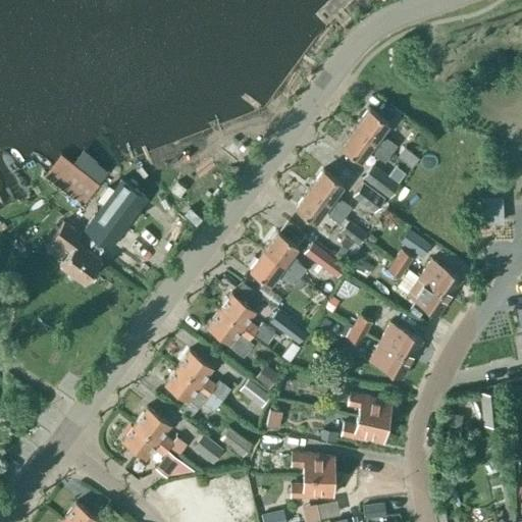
[(387,121),(368,107),(354,125),(389,153),(396,145),(385,137),(383,139),(378,135),(387,121)]
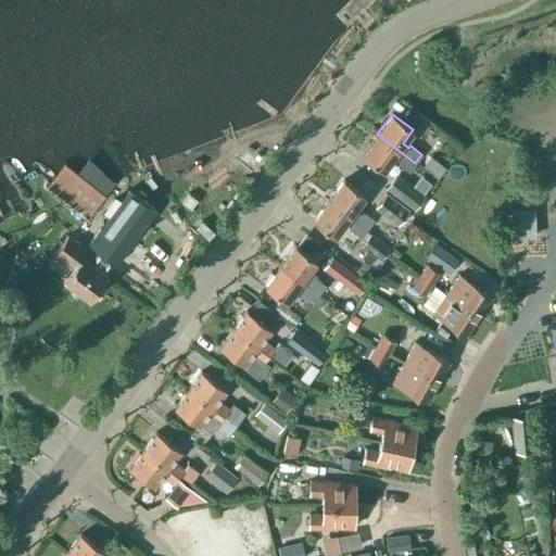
[(428,142),(450,160),(458,148),(438,131),(428,142)]
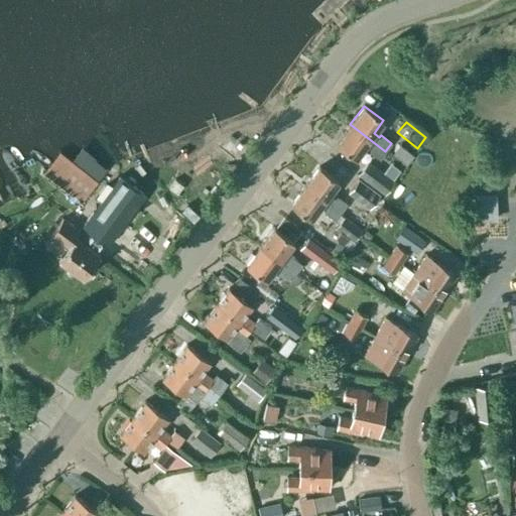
[(379,159),(385,151),(350,124),(336,143),(355,158),(365,145),(371,149),(369,151),(379,159)]
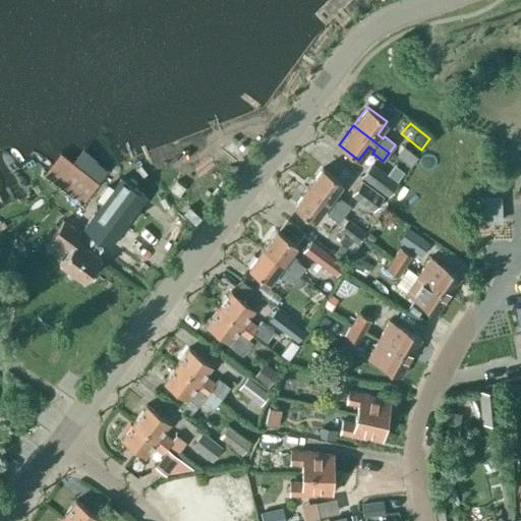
[(403,145),(395,155),(409,166),(417,156),(414,153),(403,145)]
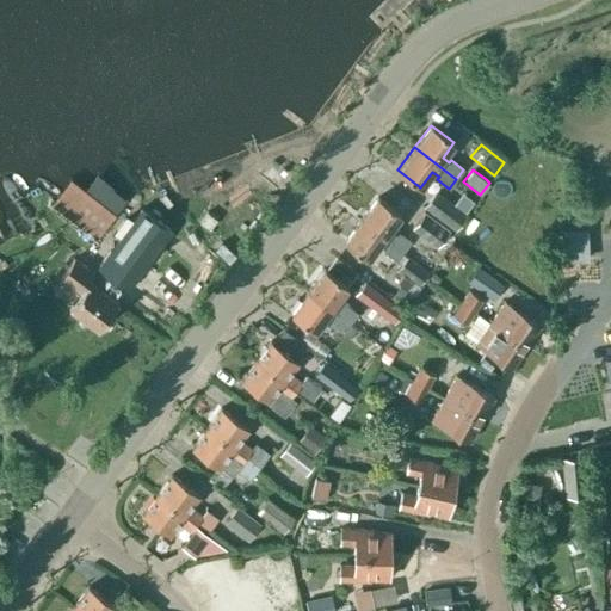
[(69,179),(51,203),(97,236),(113,215),(69,179)]
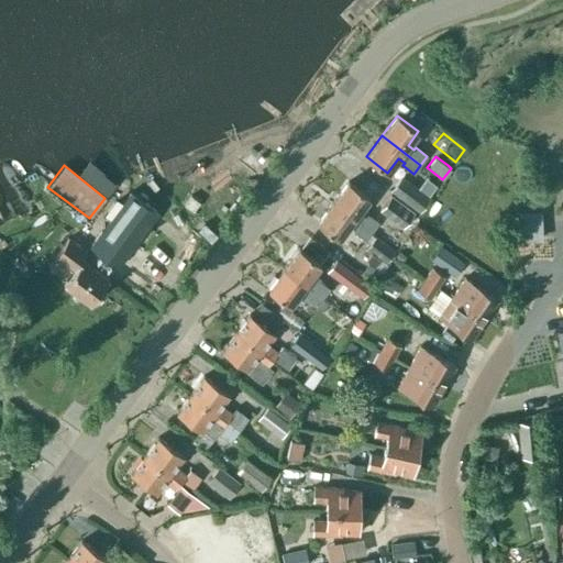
[(393,190),(419,211),(429,198),(403,178),(393,190)]
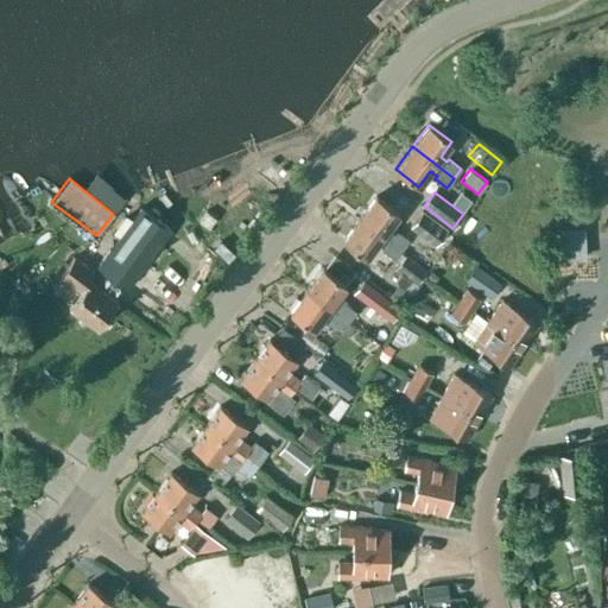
[(398,213),(375,196),(359,219),(401,249),(409,240),(396,230),(394,234),(387,228),(398,213)]
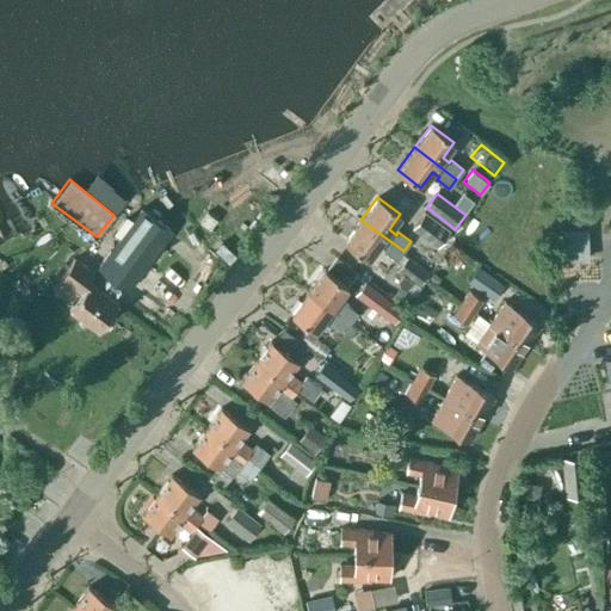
[(97,267),(128,290),(172,232),(141,209),(97,267)]
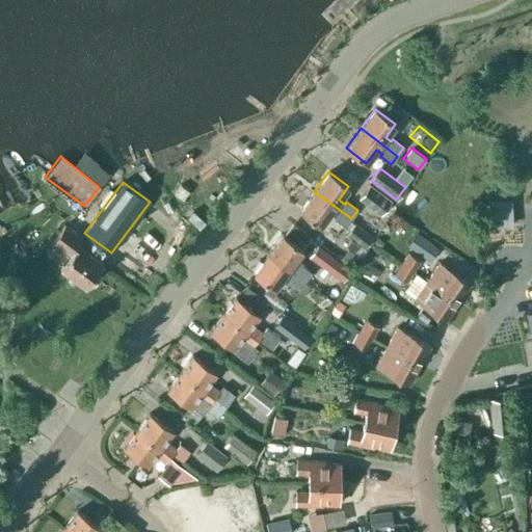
[(174,193),(182,200),(188,190),(180,184),(174,193)]
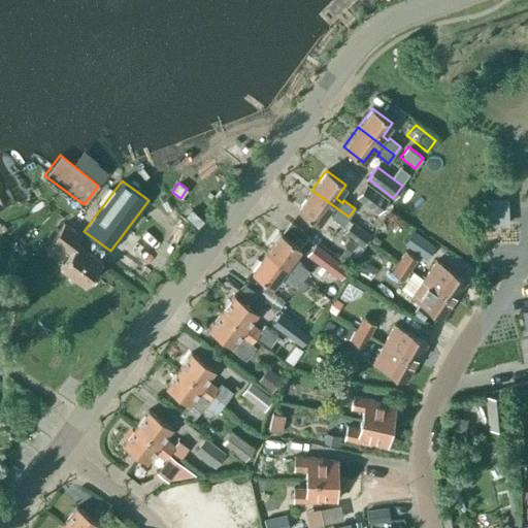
[(356,196),(375,210),(385,198),(365,184),(356,196)]
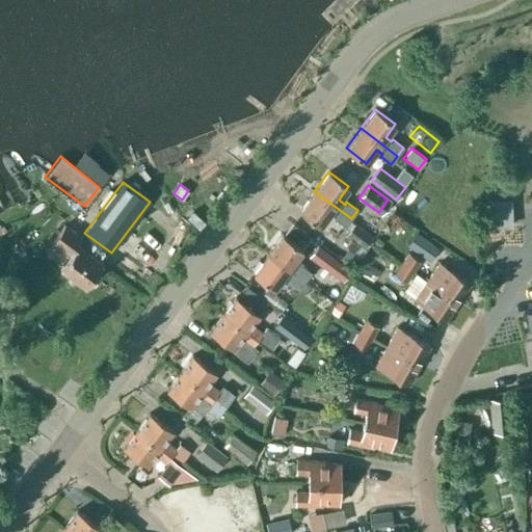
[(345,227),(351,218),(314,191),(299,210),(320,225),(329,212),(336,216),(334,219),(345,227)]
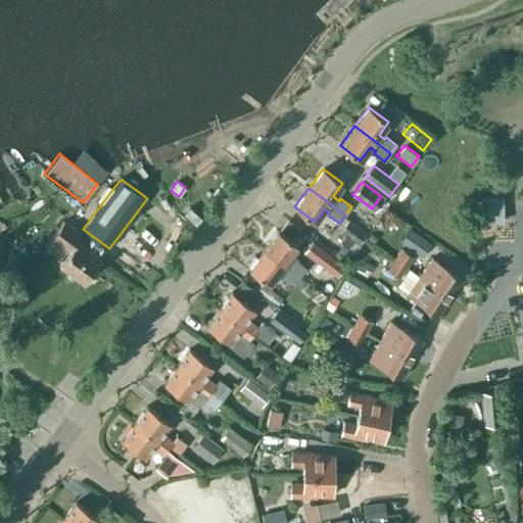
[(341,231),(360,243),(367,232),(349,220),(341,231)]
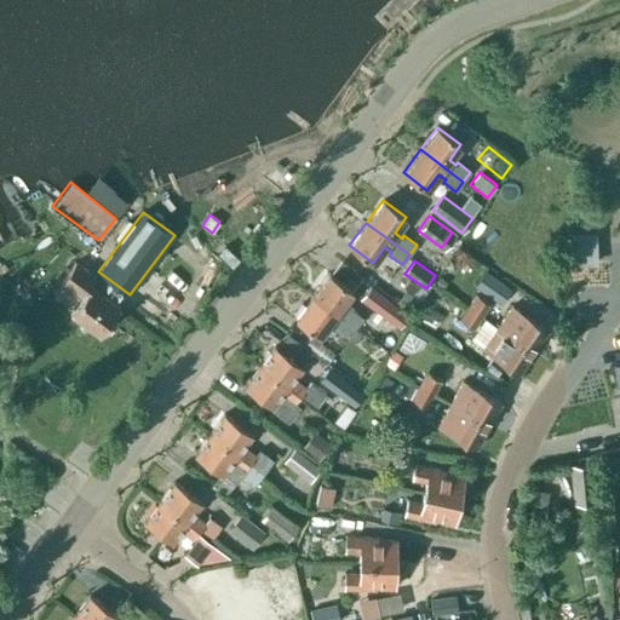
[(69,313),(99,336),(120,308),(91,286),(97,279),(75,262),(61,281),(81,297),(69,313)]
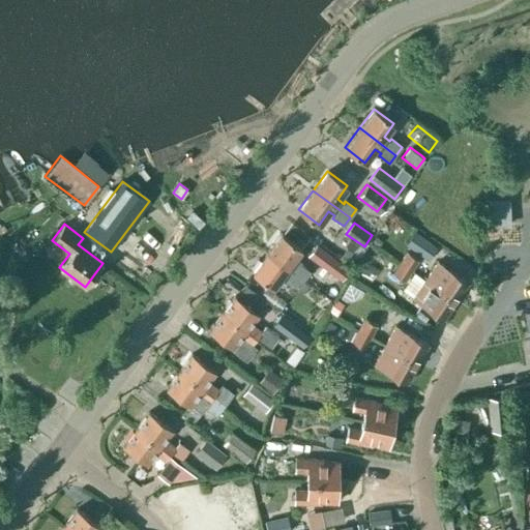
[(407,244),(430,260),(438,246),(415,231),(407,244)]
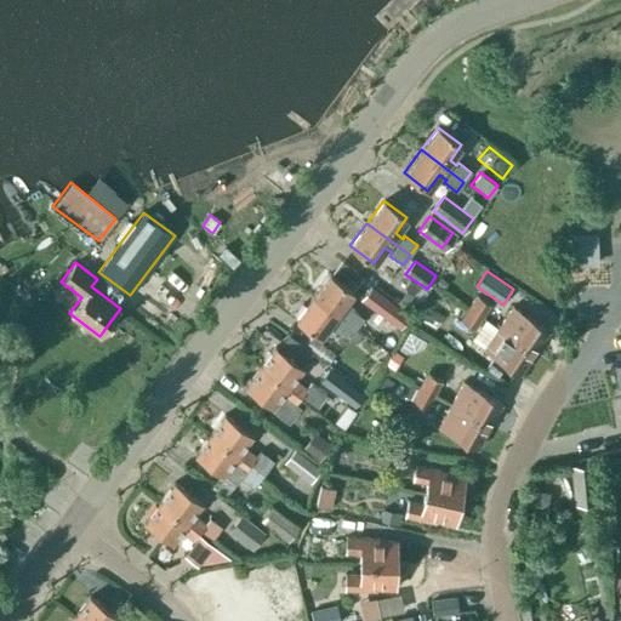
[(353,291),(329,273),(312,296),(355,328),(363,318),(351,309),(348,312),(341,307),(353,291)]
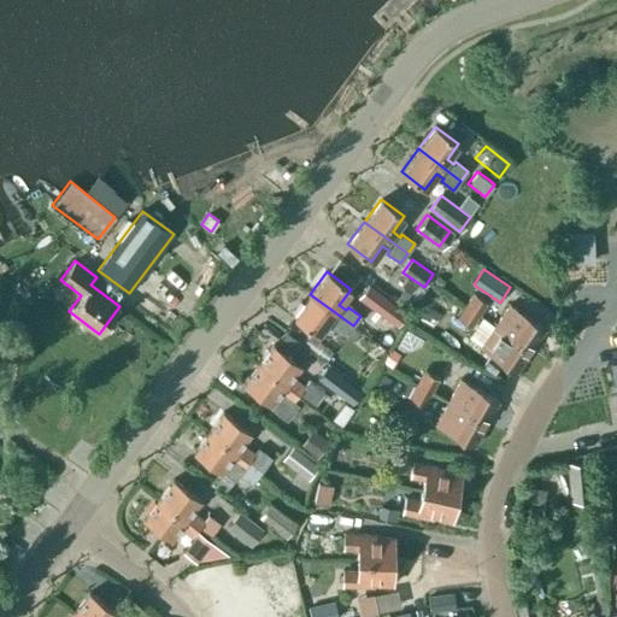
[(368,285),(358,298),(395,325),(397,327),(401,329),(411,316),(410,316),(406,313),(405,312),(368,285)]
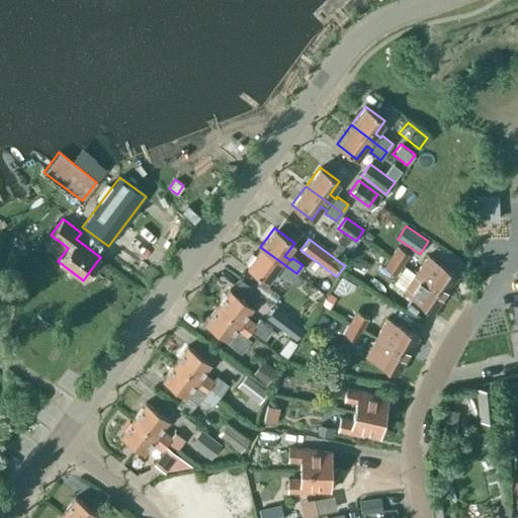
[(397,246),(391,255),(392,256),(397,259),(403,263),(408,254),(397,246)]
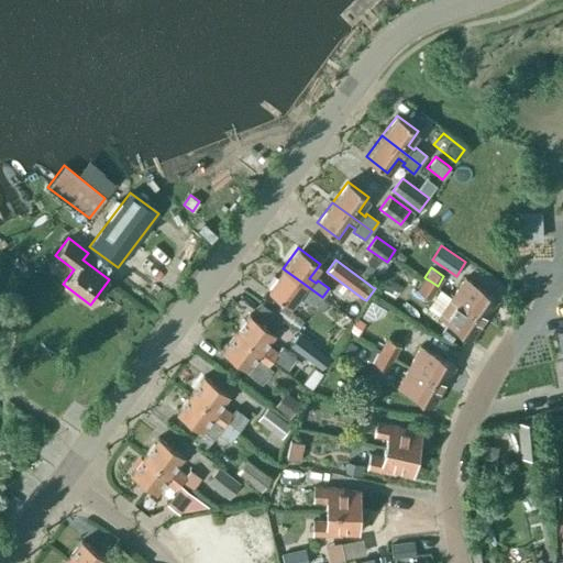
[(305,298),(316,307),(322,297),(283,268),(268,289),(289,305),(300,290),(307,296),(305,298)]
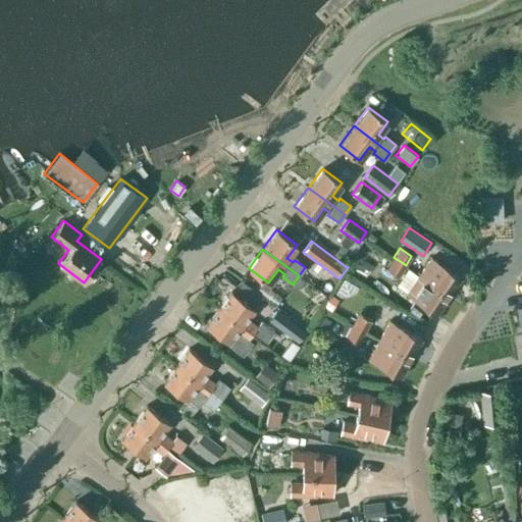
[(353,267),(365,275),(372,264),(360,256),(353,267)]
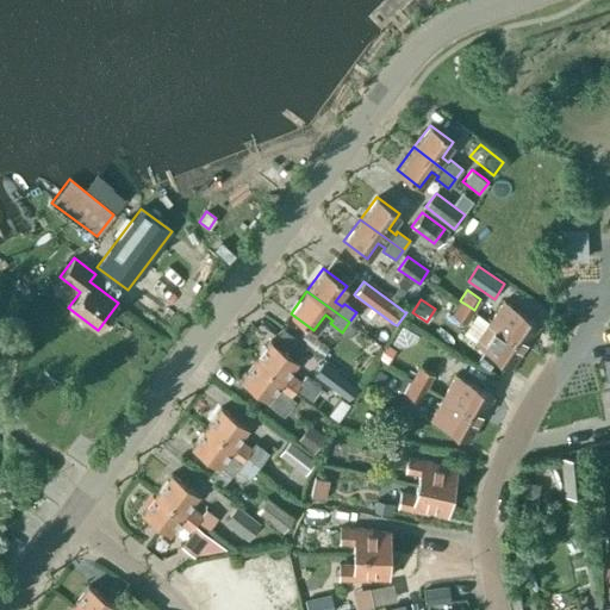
[(503,300),(489,322),(524,346),(539,324),(503,300)]
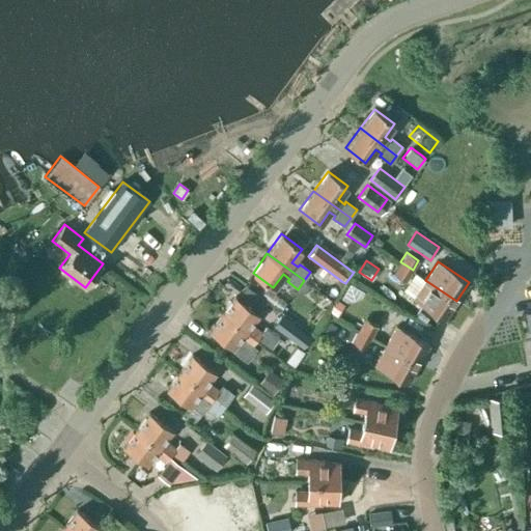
[(407,281),(413,271),(414,270),(413,270),(407,266),(401,262),(394,273),(407,281)]
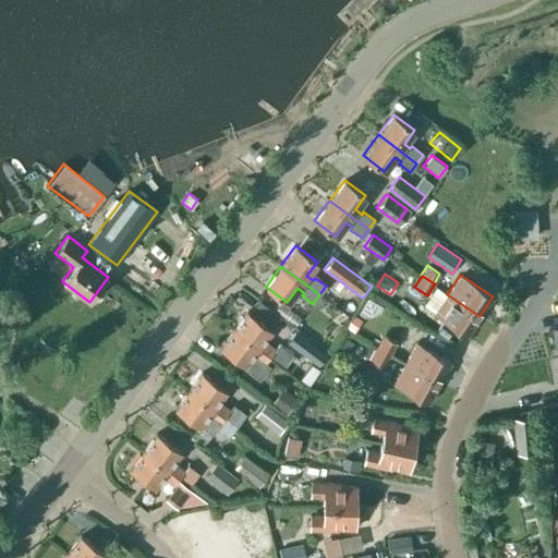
[(466,336),(480,316),(447,294),(434,313),(466,336)]
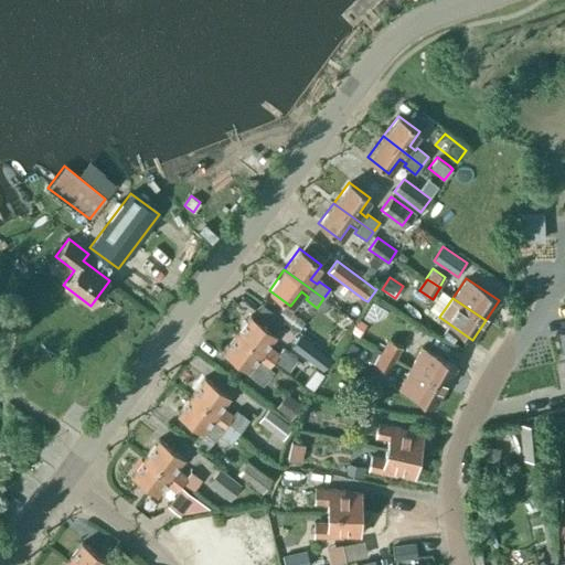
[(275,333),(251,315),(236,333),(273,360),(278,353),(266,344),(275,333)]
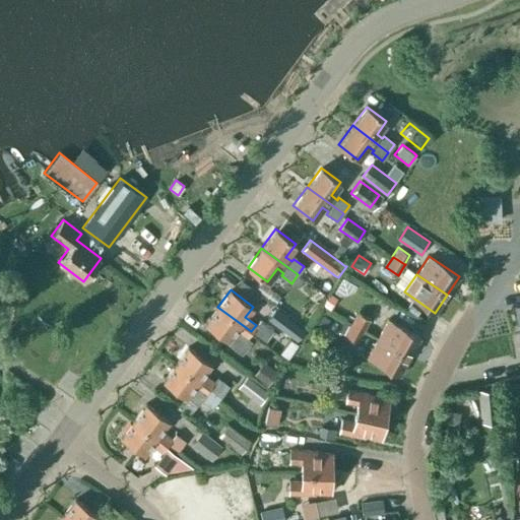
[(329,293),(322,304),(330,309),(337,298),(333,295),(329,293)]
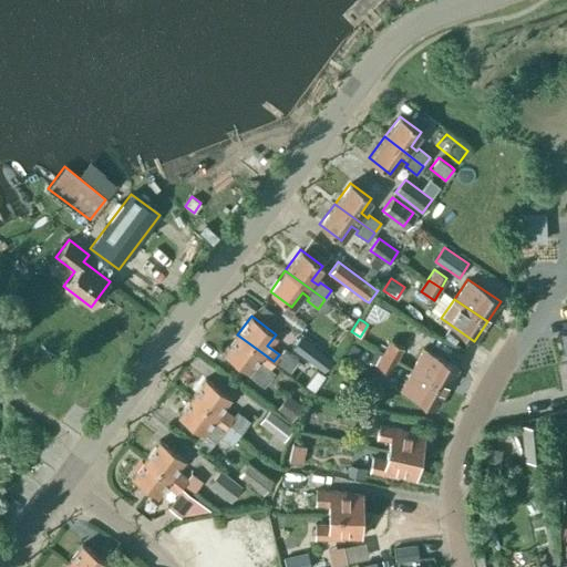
[(268,369),(274,361),(237,334),(224,353),(248,371),(257,360),(268,369)]
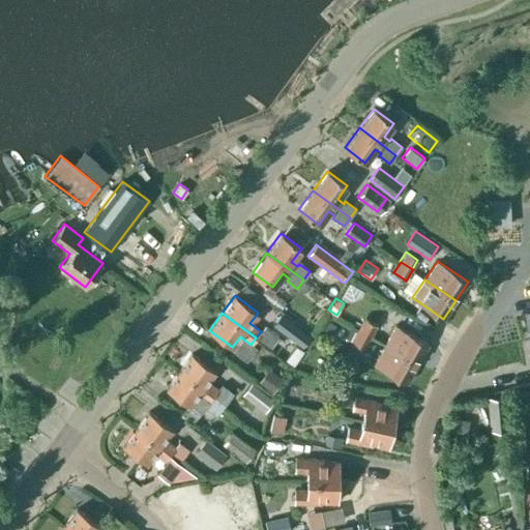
[(272,325),(303,348),(312,336),(281,314),(272,325)]
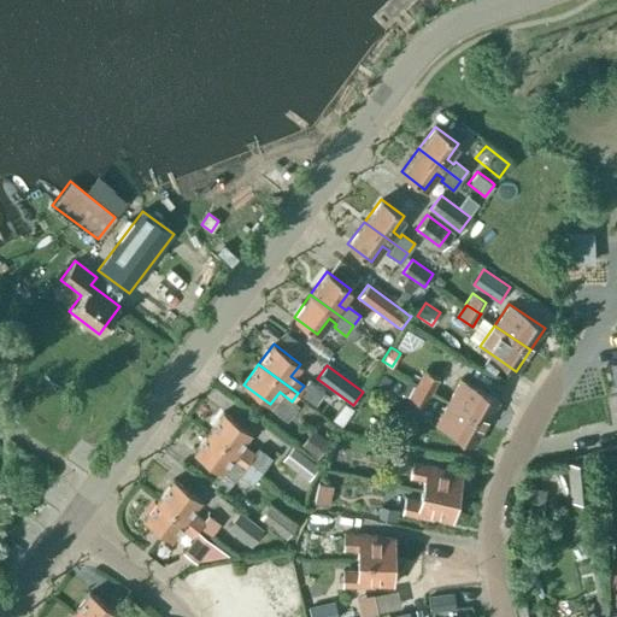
[(422,371),(410,395),(425,404),(438,380),(422,371)]
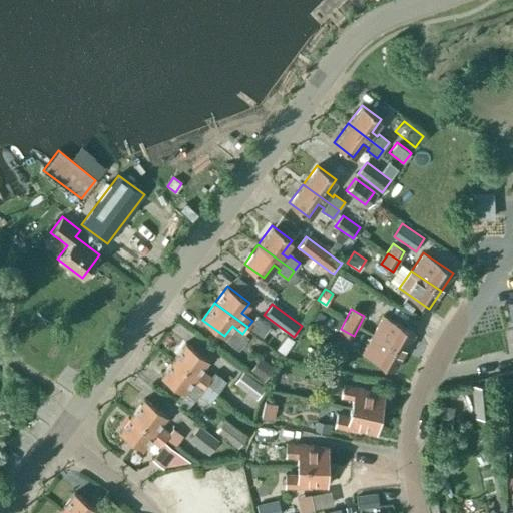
[(414,332),(382,315),(372,334),(404,351),(414,332)]
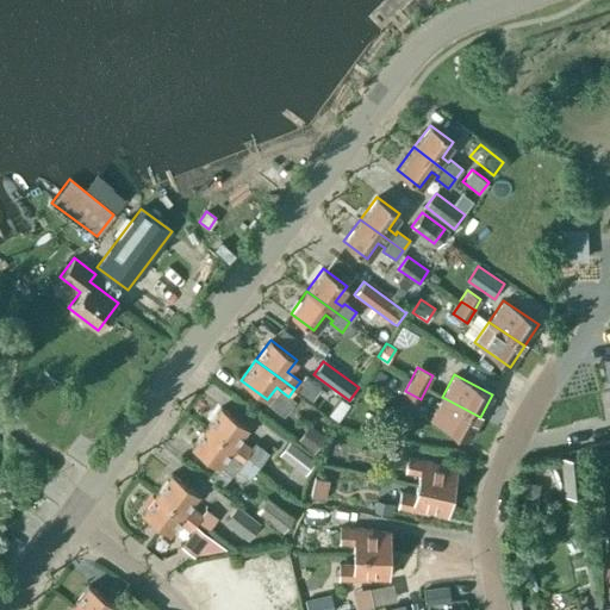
[(294,388),(310,400),(321,387),(305,375),(294,388)]
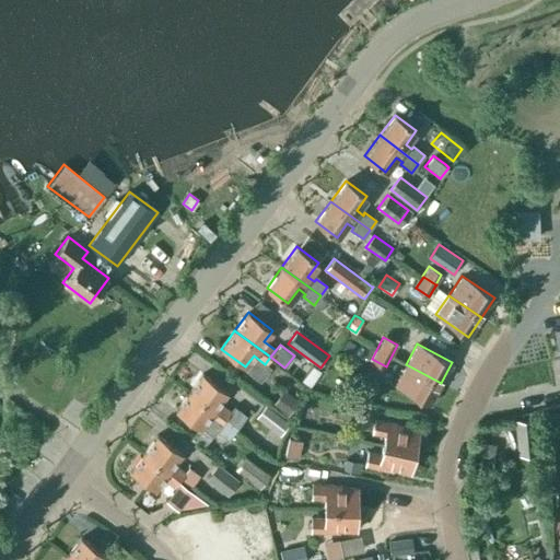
[(429,404),(441,383),(406,364),(394,385),(429,404)]
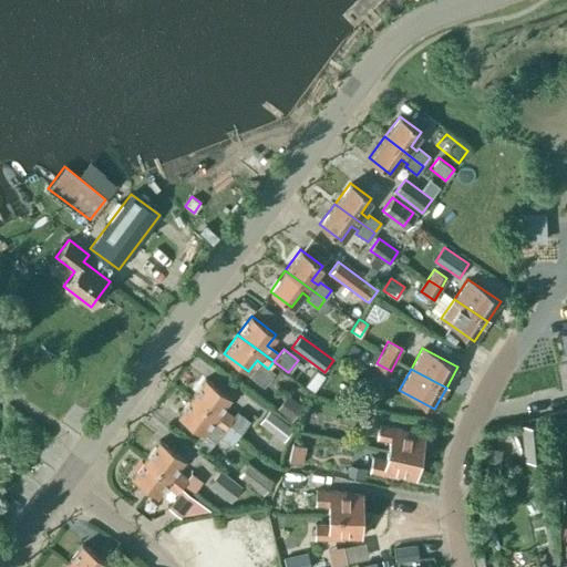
[(307,381),(305,384),(312,391),(317,387),(325,375),(323,375),(321,373),(316,370),(307,381)]
